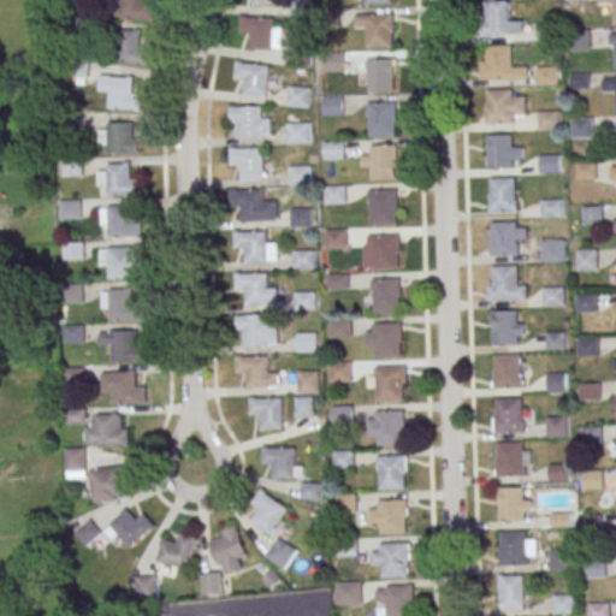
[(119,0),(122,19),(154,17),(153,1),(143,1),(142,0),(119,0)]
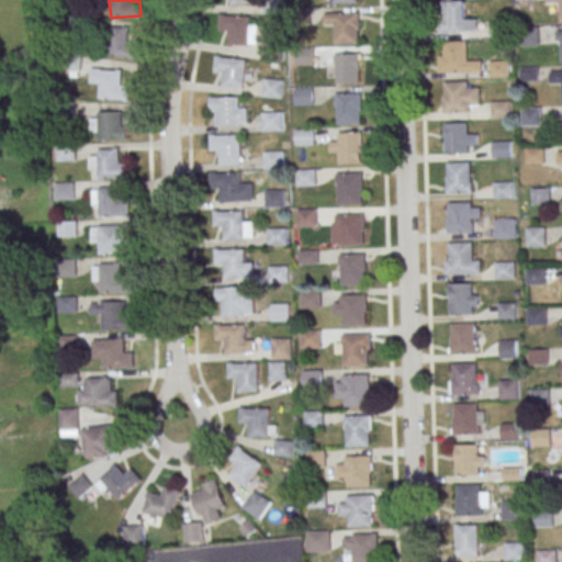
[(262,0),(282,0),(283,14),(263,15),(262,0)]
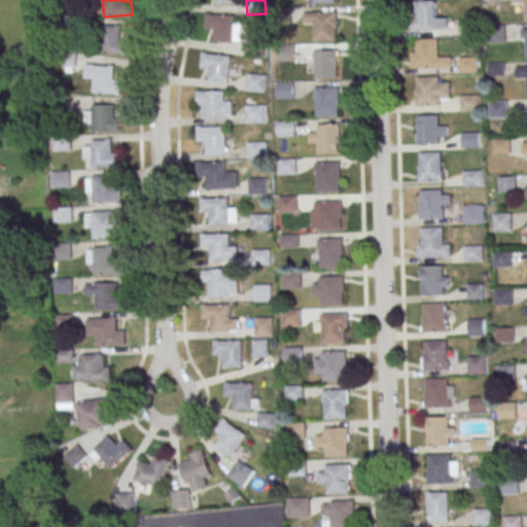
[(413,0),(413,30),(447,30),(447,19),(436,19),(436,0),(413,0)]
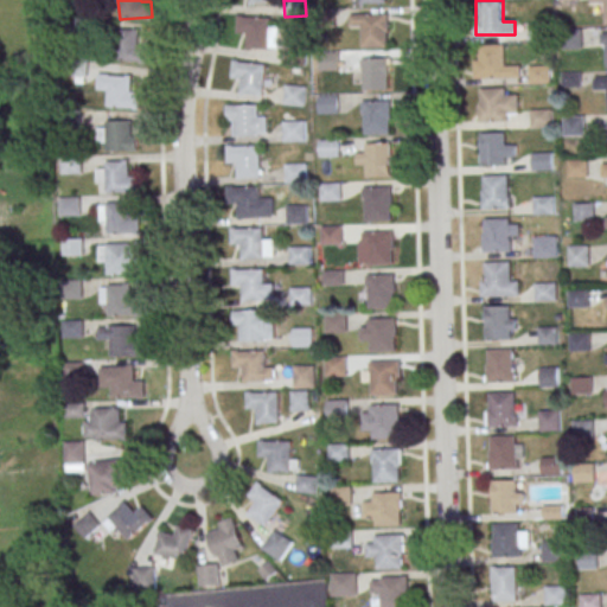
[(592,0),(606,0),(606,24),(606,2),(593,2),(592,0)]
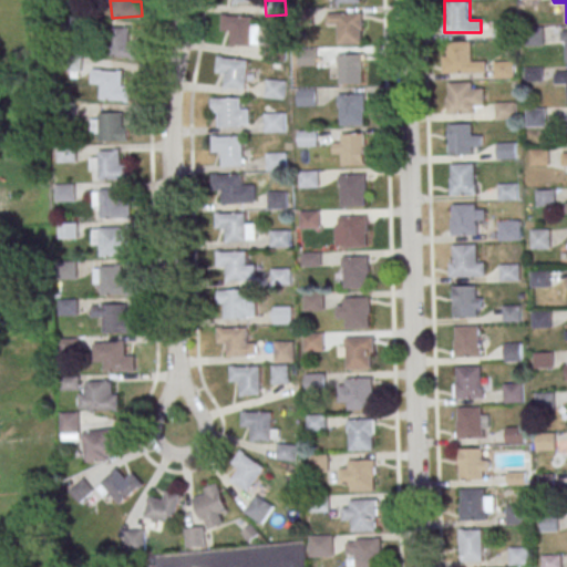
[(295,10),(312,9),(313,24),(295,26),(295,10)]
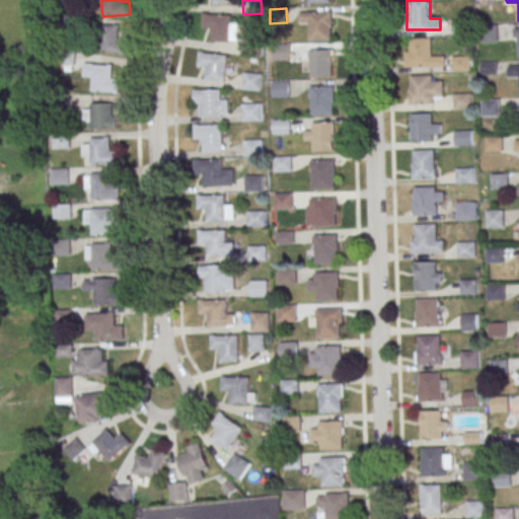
[(309,13),(331,12),(332,27),(331,27),(331,41),(310,42),(309,13)]
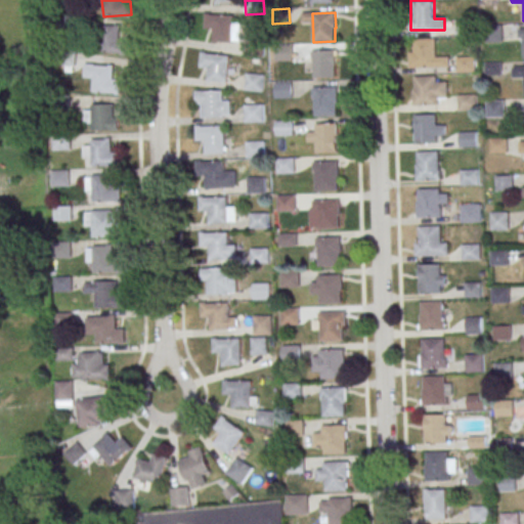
[(206,13),(233,15),(232,42),(213,41),(213,29),(205,28),(206,13)]
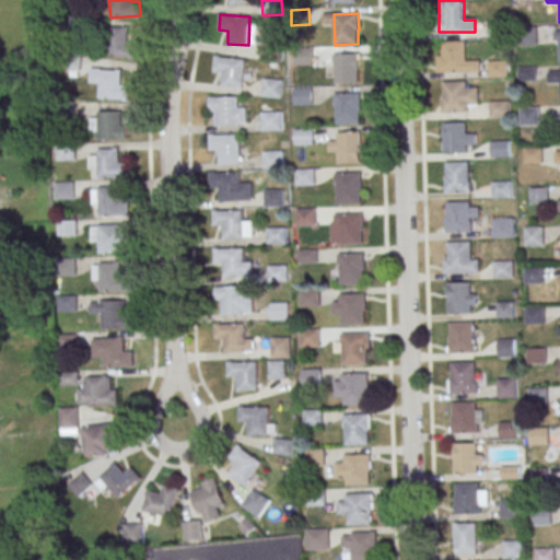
[(67,16),(85,18),(84,35),(66,33),(67,16)]
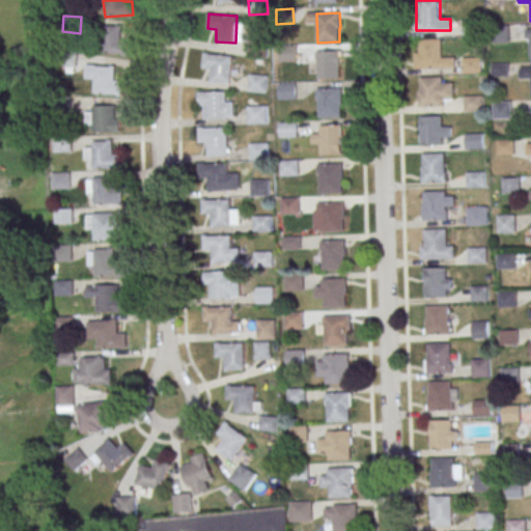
[(102,25),(101,52),(129,54),(130,40),(121,39),(122,26),(102,25)]
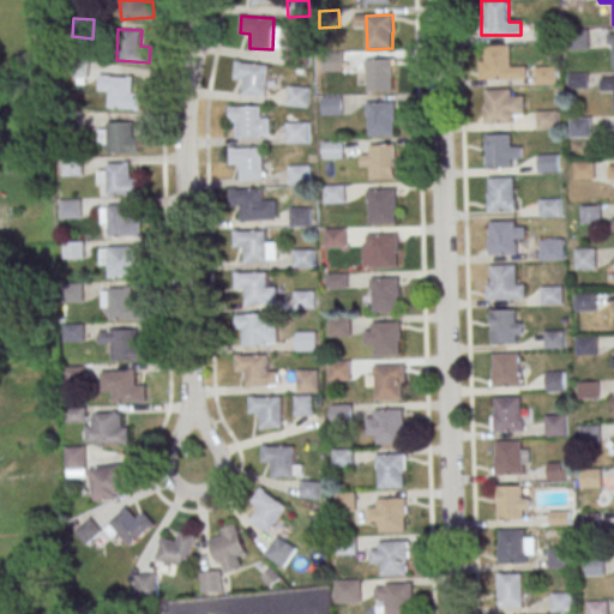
[(569,30),(590,29),(590,49),(569,49),(569,30)]
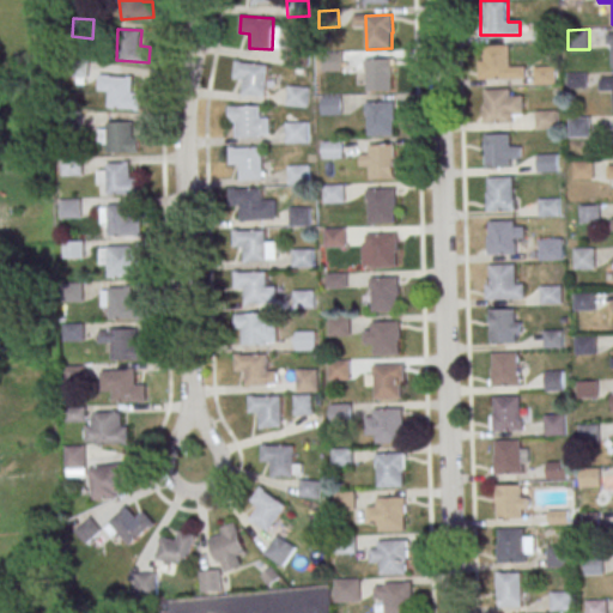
[(485,46),(509,46),(510,66),(526,66),(527,79),(480,80),(479,61),(486,61),(485,46)]
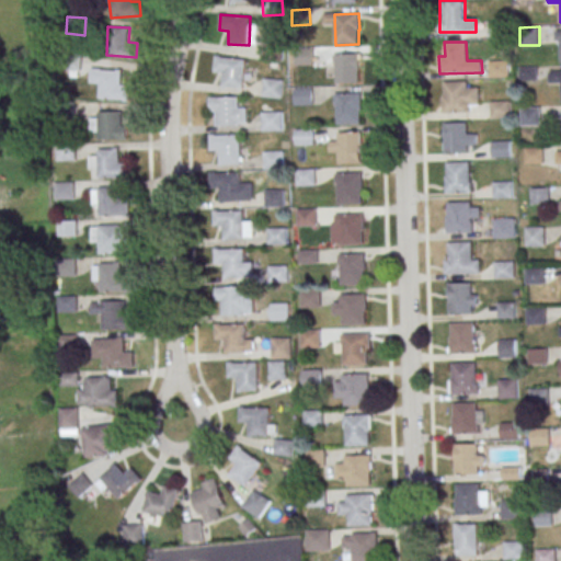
[(264,44),(284,45),(283,61),(263,61),(264,44)]
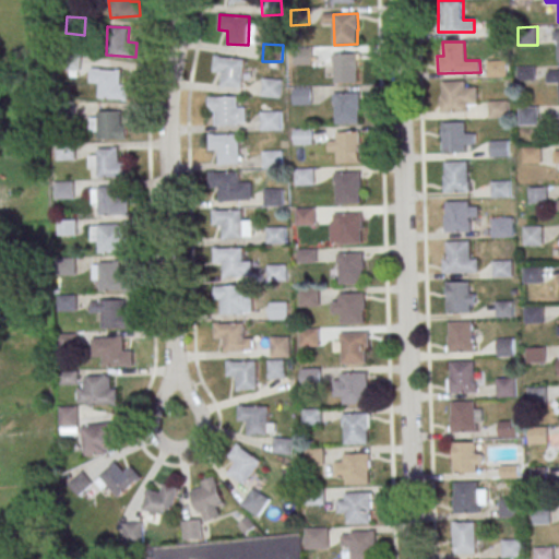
[(293,48),(312,48),(313,66),(294,66),(293,48)]
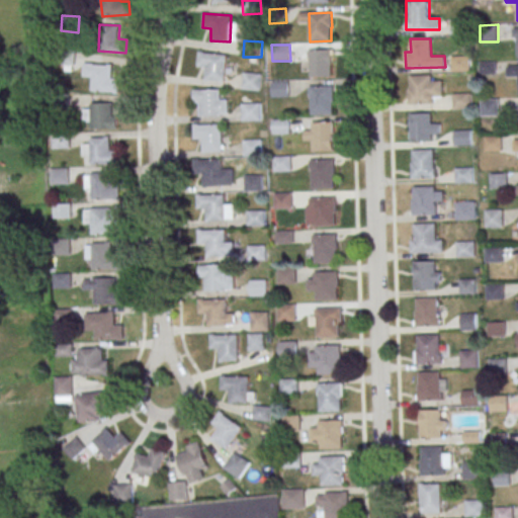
[(310,50),(332,49),(333,65),(331,65),(332,78),(310,78),(310,50)]
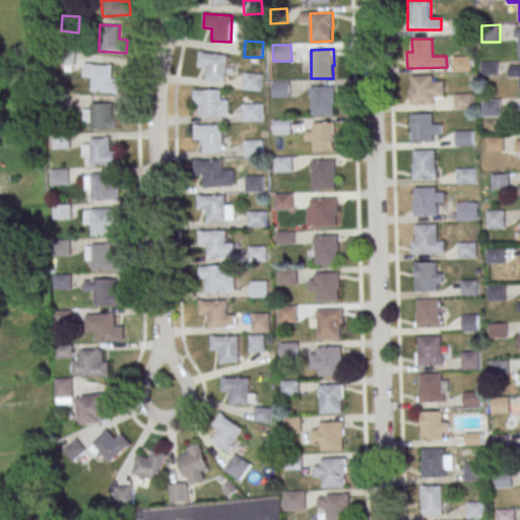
[(58,50),(76,51),(75,66),(57,65),(58,50)]
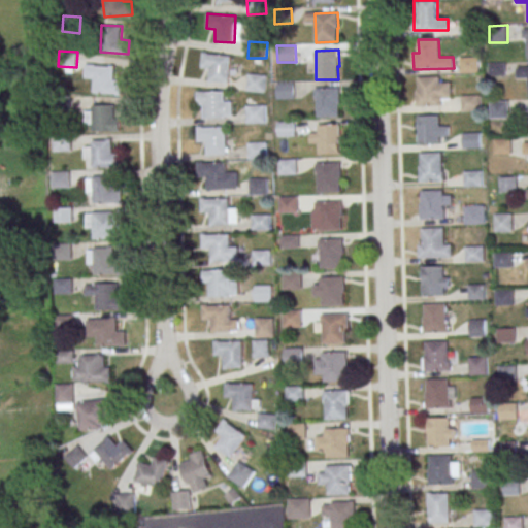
[(203,54),(231,56),(229,84),(209,81),(210,68),(202,67),(203,54)]
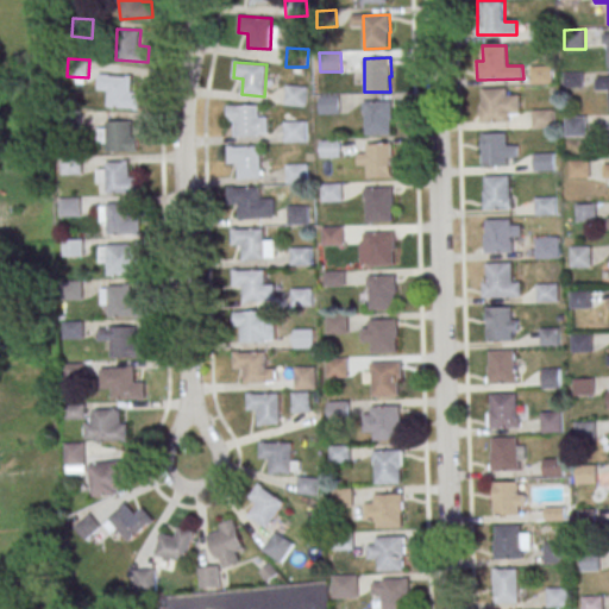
[(532,67),(552,67),(552,83),(532,85),(532,67)]
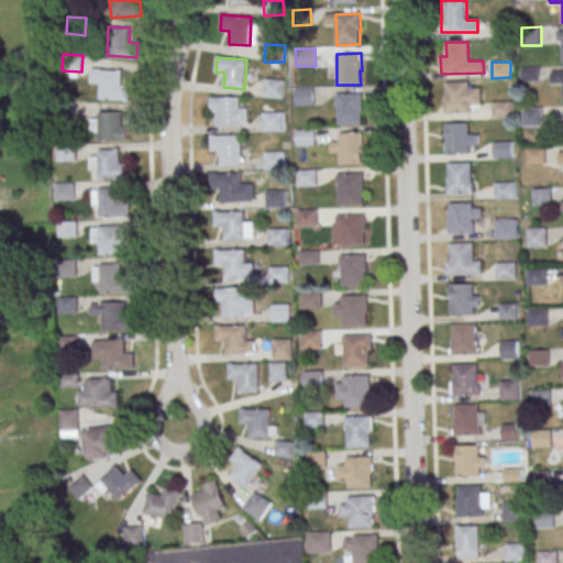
[(521,68),(540,67),(540,81),(521,81),(521,68)]
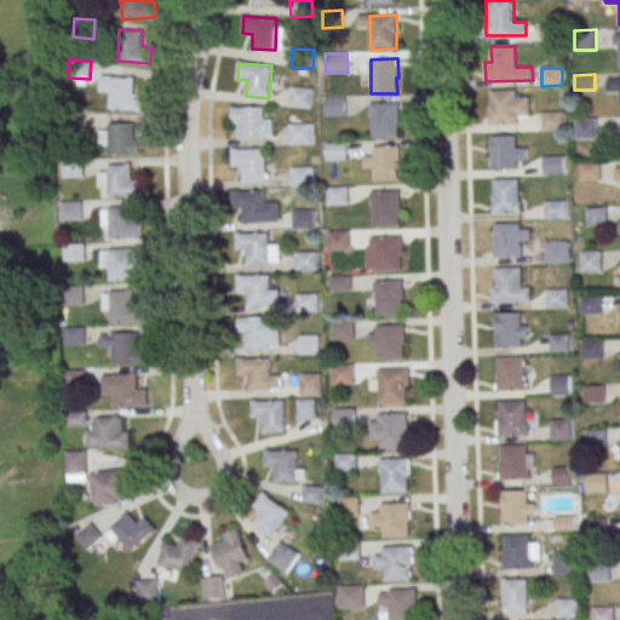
[(112,76),(109,109),(143,110),(144,95),(133,95),(135,78),(112,76)]
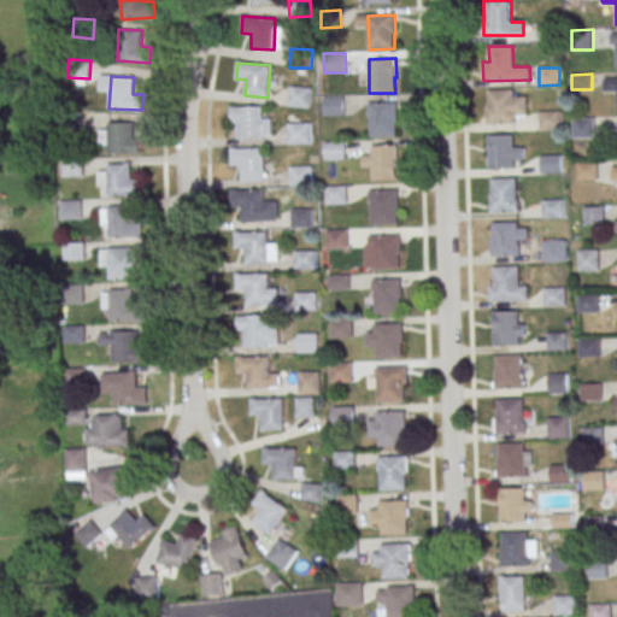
[(616,77),(605,78),(605,90),(616,89),(616,77)]
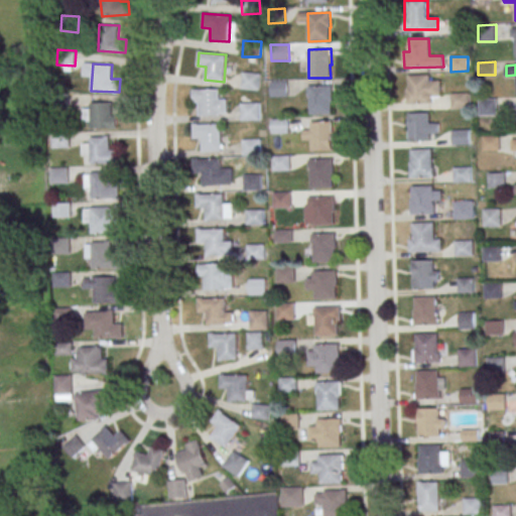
[(243,73),(260,75),(258,91),(242,90),(243,73)]
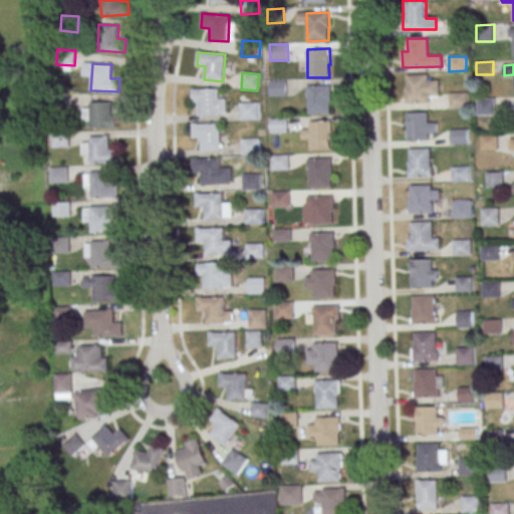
[(409,75),(429,74),(429,81),(439,80),(439,96),(429,96),(429,103),(409,103),(409,75)]
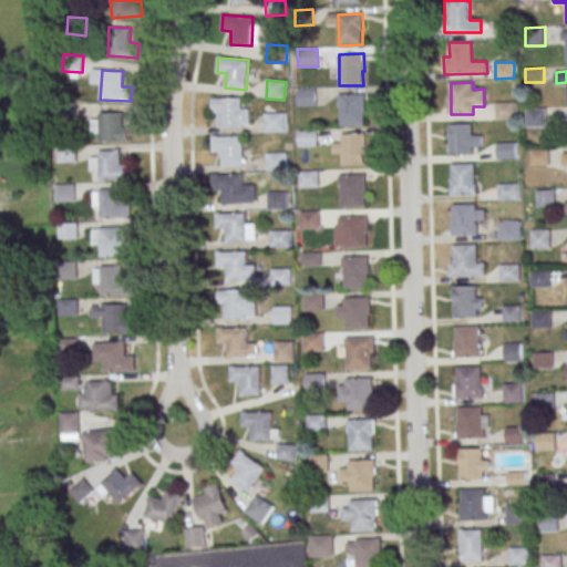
[(297,90),(317,90),(317,107),(297,107),(297,90)]
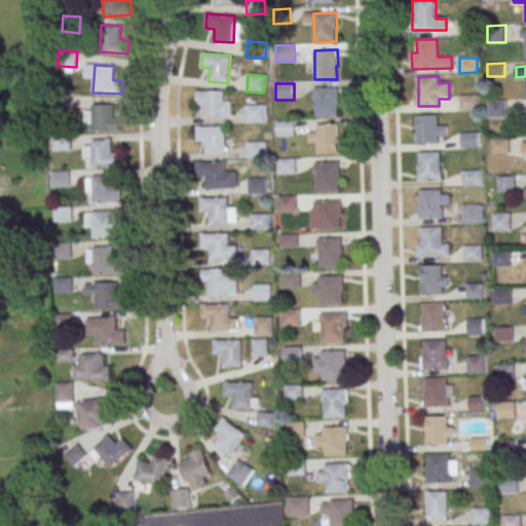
[(315,88),(339,87),(339,103),(338,104),(339,117),(316,117),(315,88)]
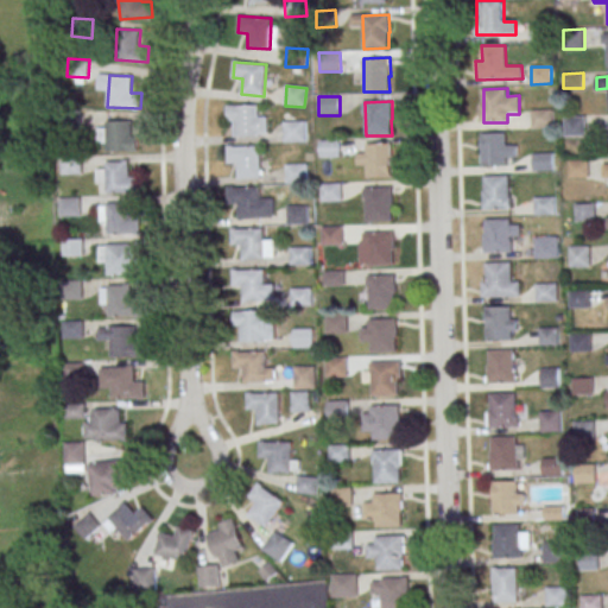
[(228,106),(259,105),(260,137),(234,138),(234,120),(228,120),(228,106)]
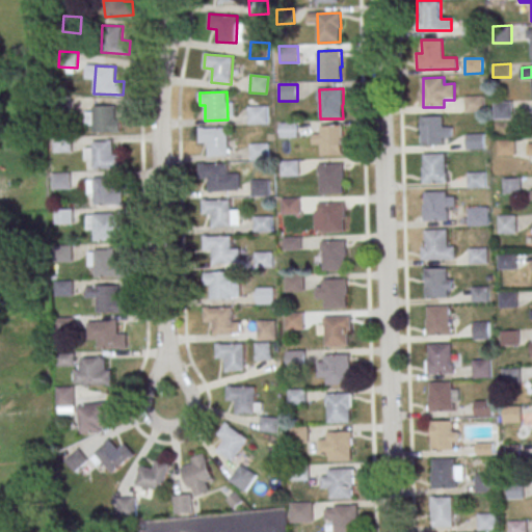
[(467,97),(484,97),(484,112),(467,112),(467,97)]
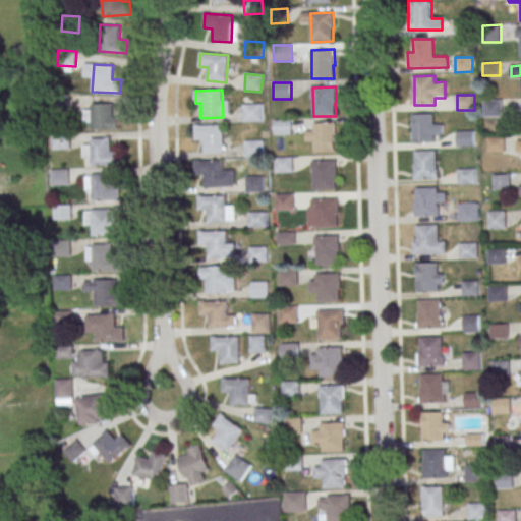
[(52,96),(69,96),(69,111),(52,111),(52,96)]
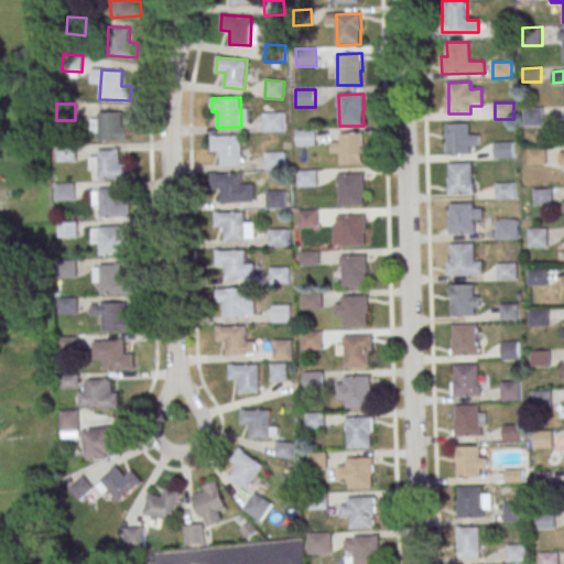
[(524,109),(543,108),(543,127),(525,127),(524,109)]
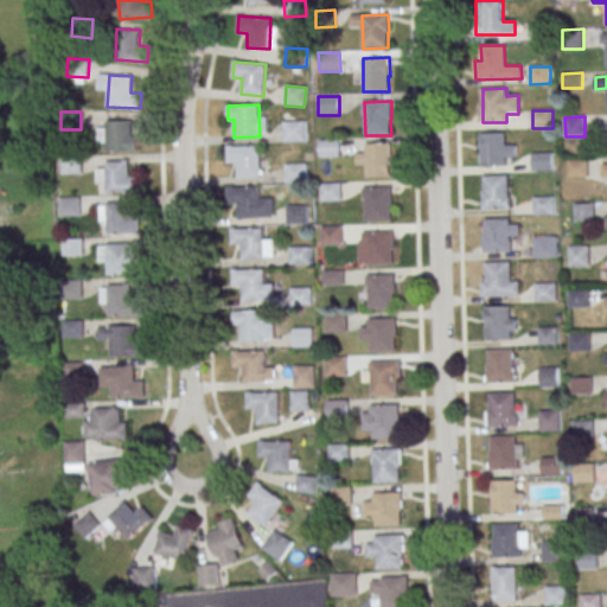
[(107,121),(108,152),(139,152),(139,136),(132,136),(132,121),(107,121)]
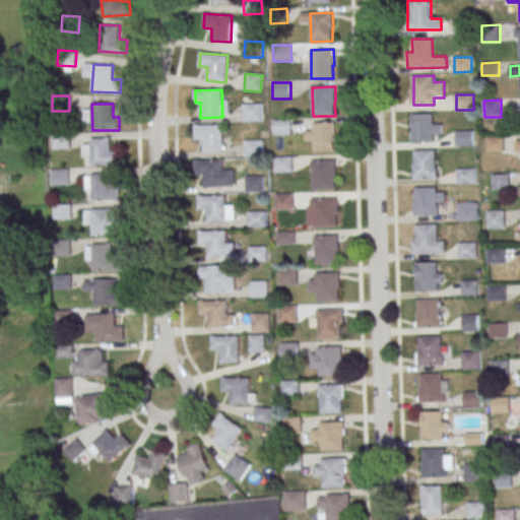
[(243,107),(262,106),(262,122),(244,123),(243,107)]
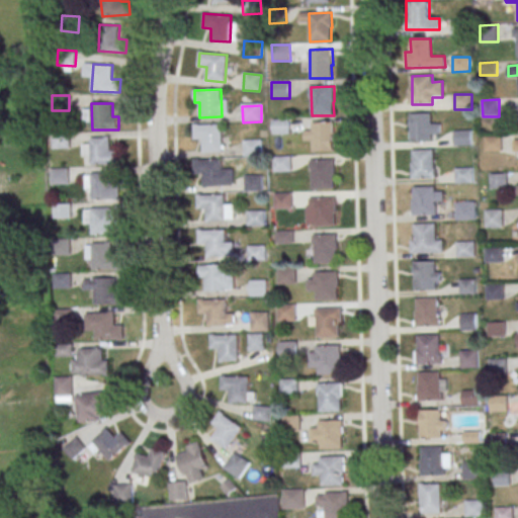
[(412,113),(432,113),(432,123),(440,123),(441,135),(432,135),(432,142),(412,143),(412,113)]
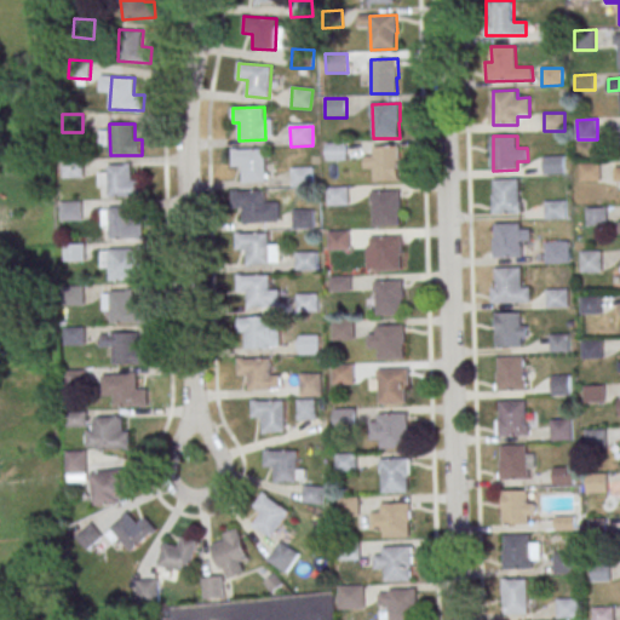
[(326,143),(348,143),(349,162),(327,162),(326,143)]
